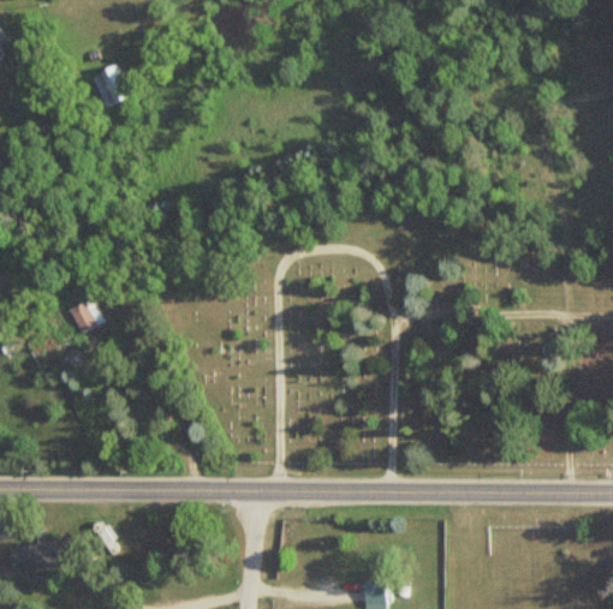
[(85,76),(114,61),(132,99),(103,113),(85,76)]
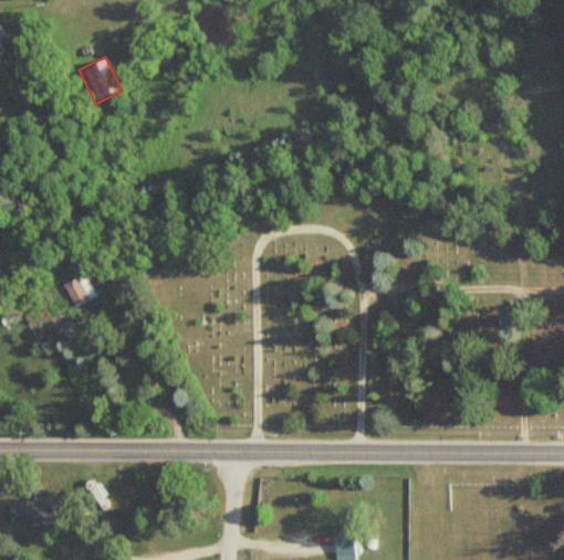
[(64,286),(84,273),(98,294),(77,307),(64,286)]
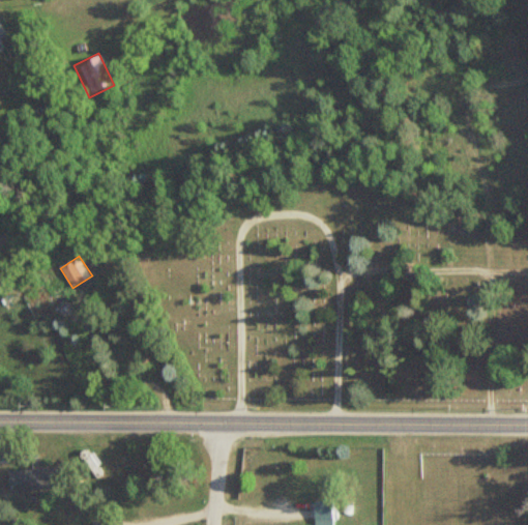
[(310,519),(330,519),(329,493),(310,494),(310,519)]
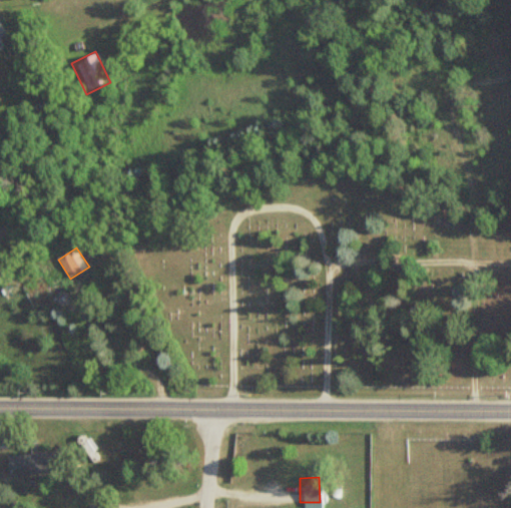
[(85,507),(85,498),(106,497),(106,507),(85,507)]
